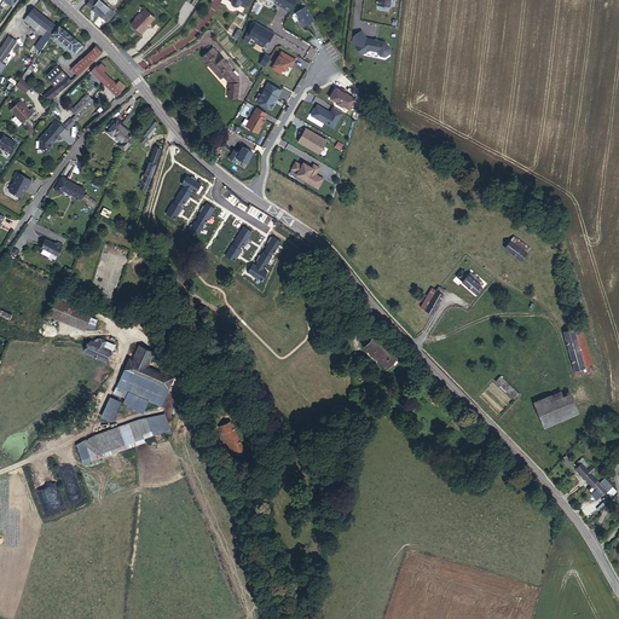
[(104,19),(111,10),(108,7),(105,10),(93,0),(88,0),(86,4),(104,19)]
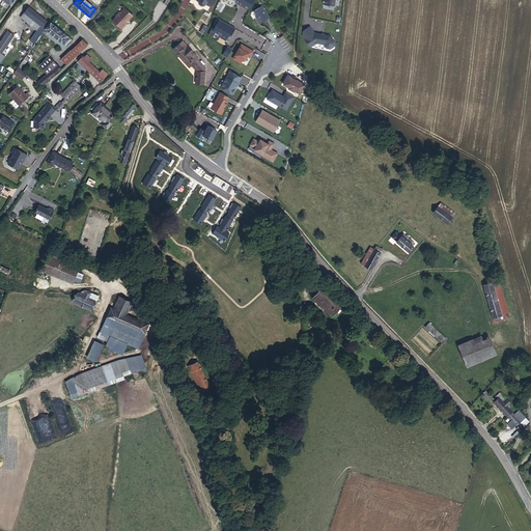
[(258,22),(268,16),(260,4),(252,9),(256,17),(255,18),(258,22)]
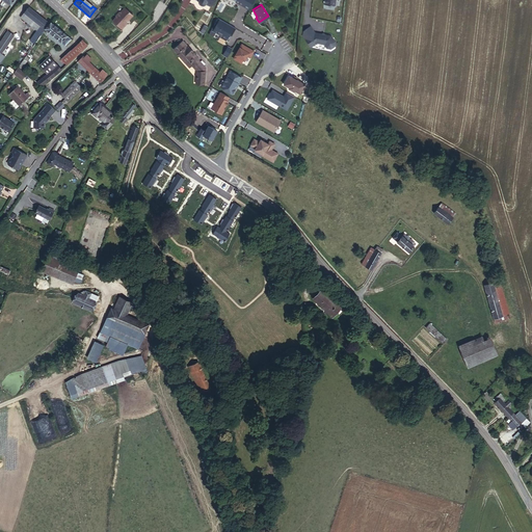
[(46,22),(27,7),(19,19),(25,24),(24,25),(26,28),(28,26),(32,30),(37,24),(41,27),(46,22)]
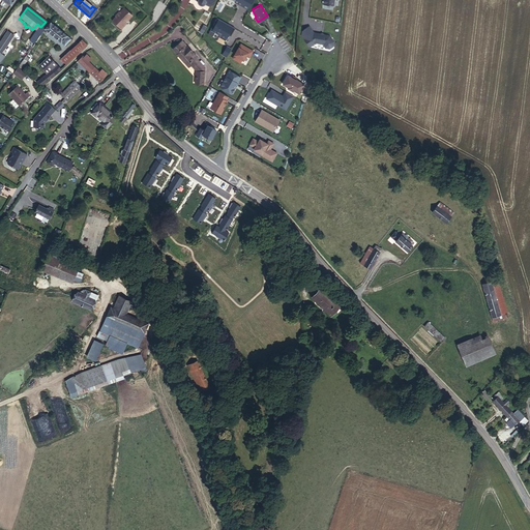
[(92,19),(97,10),(95,8),(89,17),(92,19)]
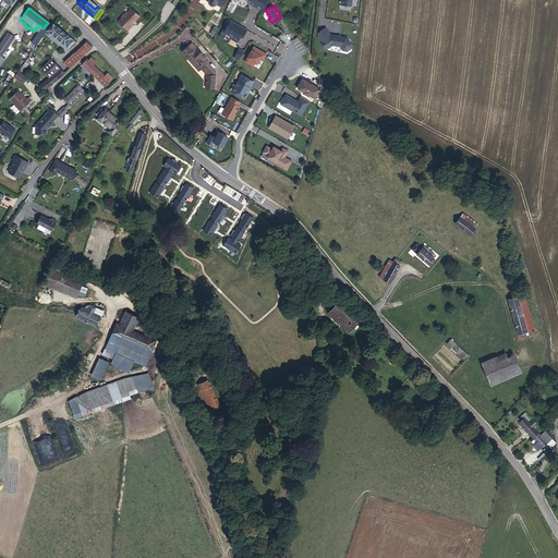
[(132,22),(138,15),(132,9),(128,9),(125,12),(124,11),(120,15),(121,16),(118,20),(128,29),(133,23),(132,22)]
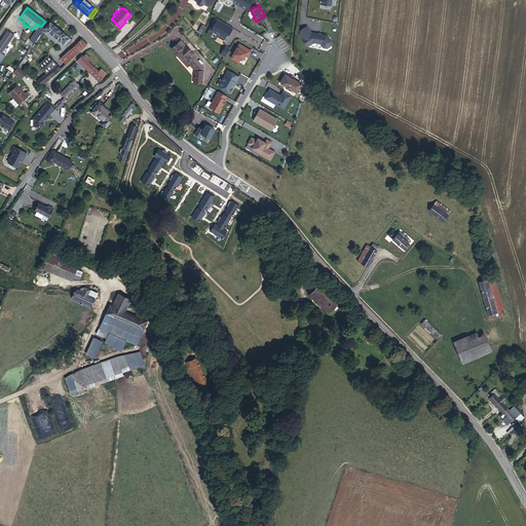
[(227,33),(231,27),(214,16),(208,28),(217,34),(216,35),(222,39),(226,32),(227,33)]
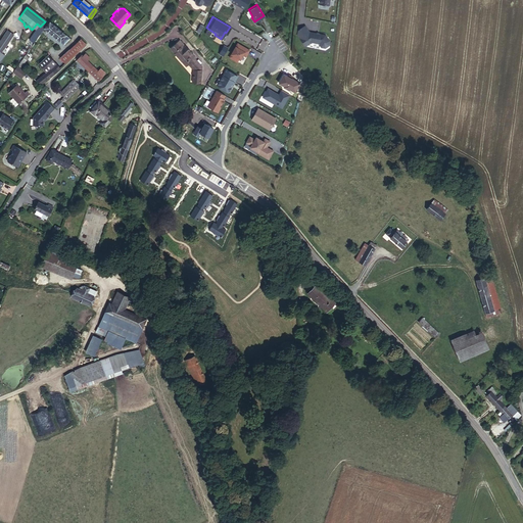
[(68,39),(48,22),(40,33),(43,35),(45,32),(62,46),(68,39)]
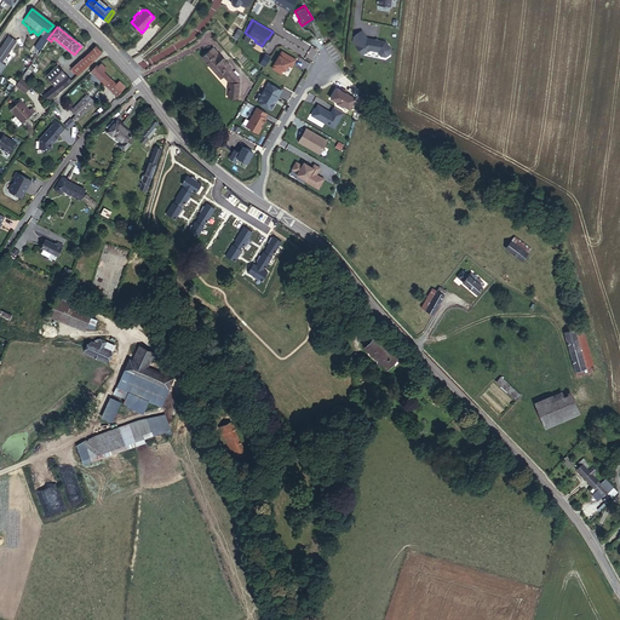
[(35,52),(49,34),(45,30),(32,49),(35,52)]
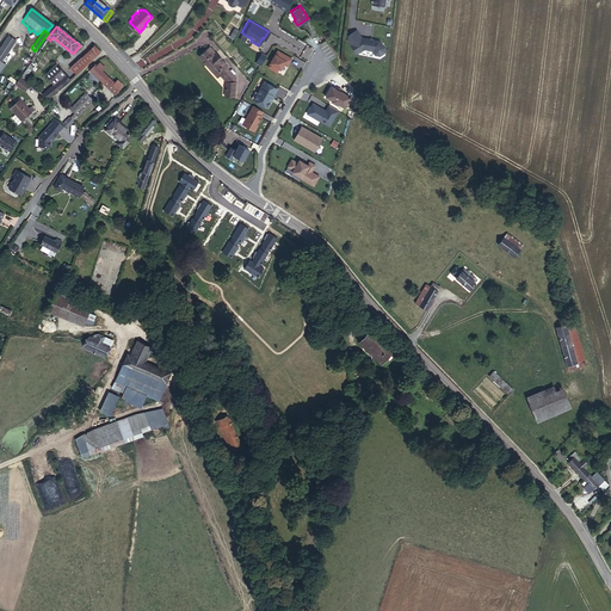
[(384,49),(380,42),(362,38),(356,31),(345,38),(356,55),(363,50),(371,51),(375,56),(380,56),(384,54),(384,49)]
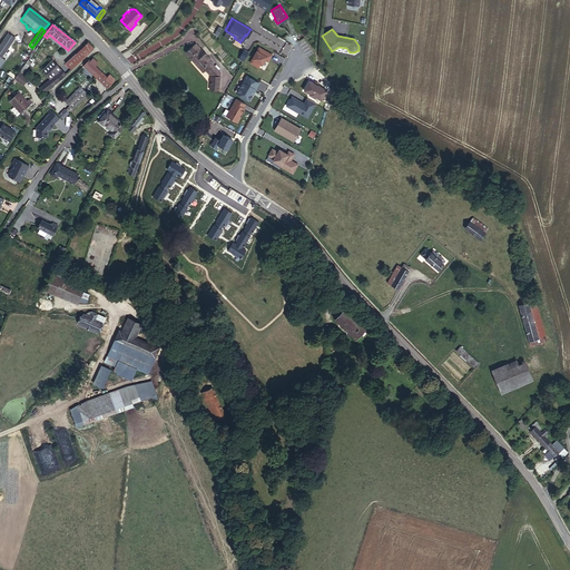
[(2,57),(15,37),(8,32),(0,43),(0,66),(1,67),(6,59),(2,57)]
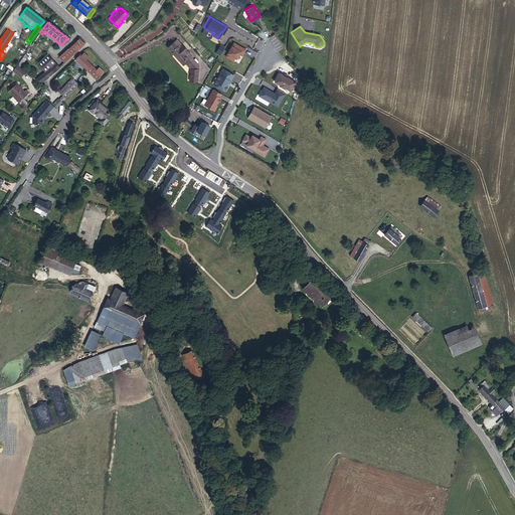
[(63,62),(83,44),(78,38),(58,56),(63,62)]
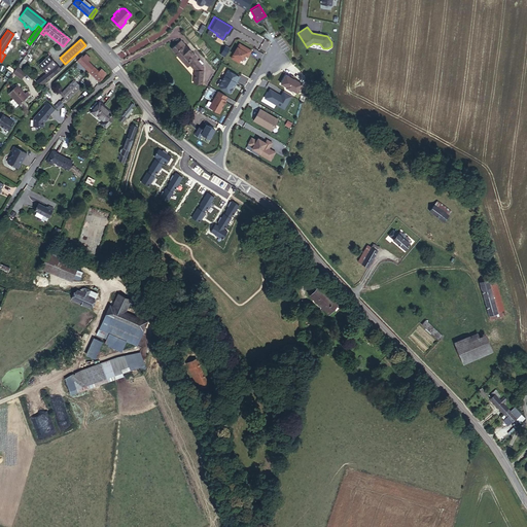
[(197,58),(182,40),(172,48),(187,67),(189,65),(190,66),(198,60),(197,59),(197,58)]
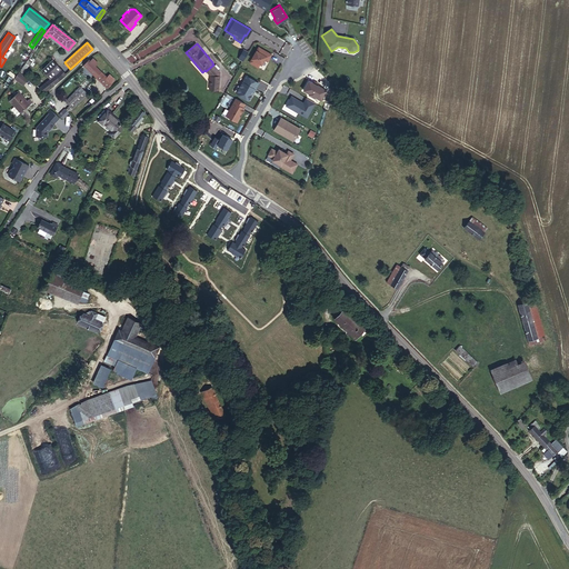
[(269,53),(257,46),(247,61),(256,67),(258,63),(259,65),(262,59),(265,61),(269,53)]
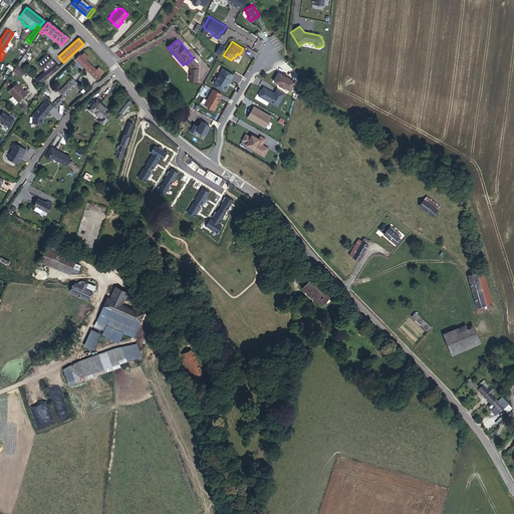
[(212,54),(216,56),(221,48),(217,46),(212,54)]
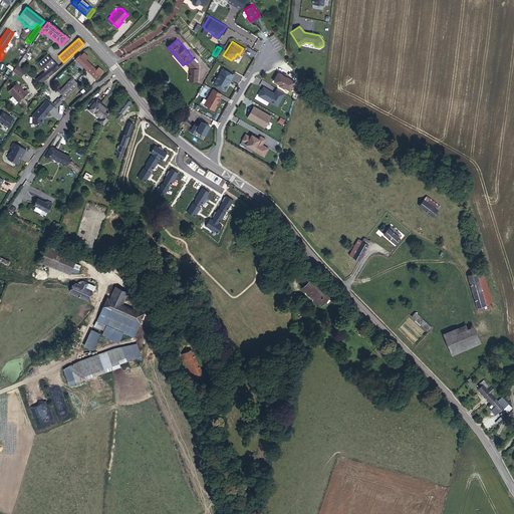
[(44,72),(55,62),(47,54),(37,64),(44,72)]
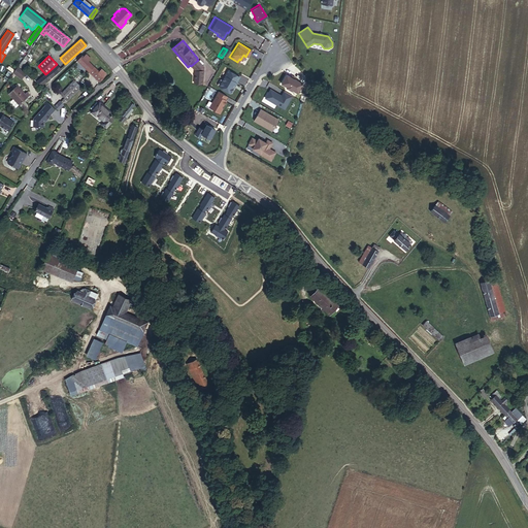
[(92,67),(86,61),(84,59),(79,64),(88,71),(92,67)]
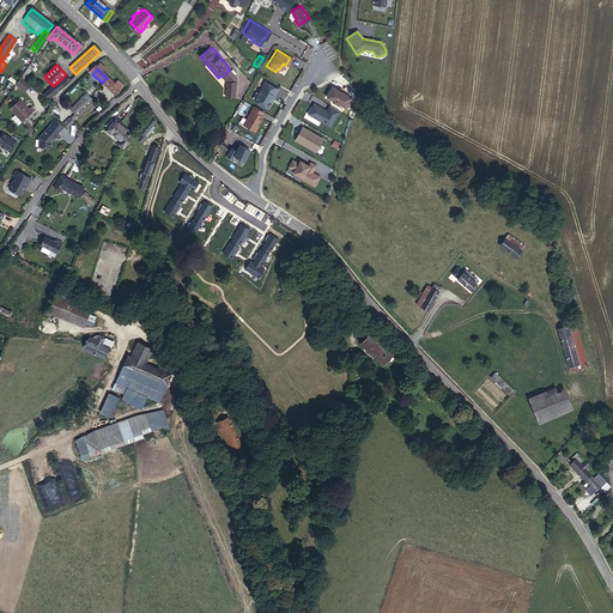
[(235,97),(236,77),(230,70),(222,77),(226,82),(225,96),(235,97)]
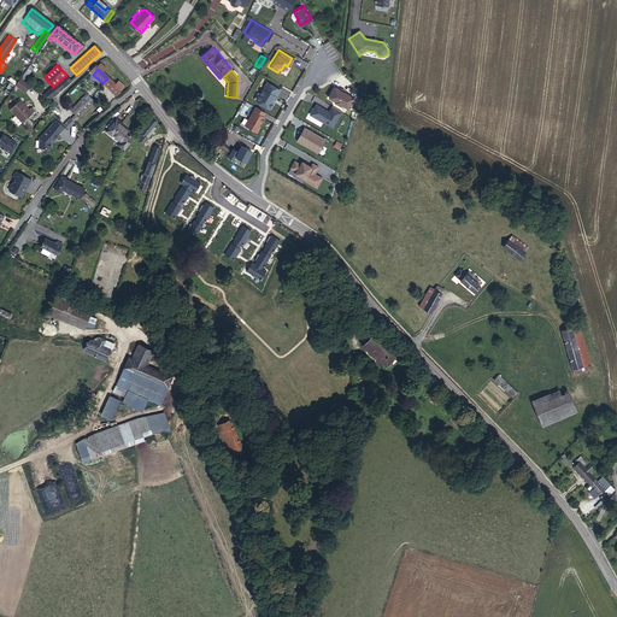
[(47,100),(70,80),(66,75),(53,87),(41,95),(47,100)]
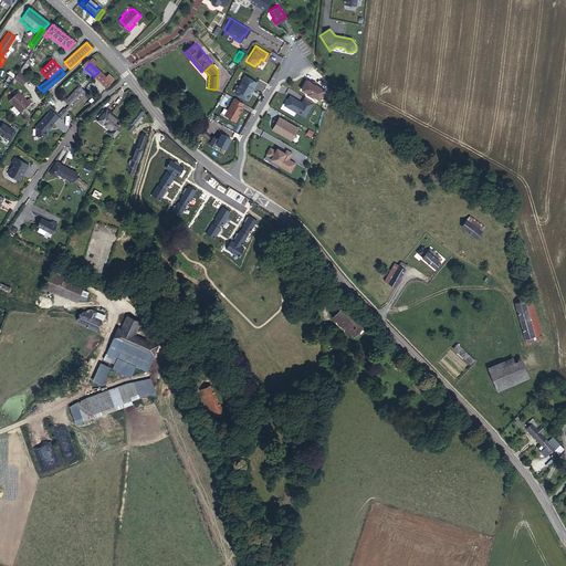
[(21,84),(25,79),(16,72),(11,77),(21,84)]
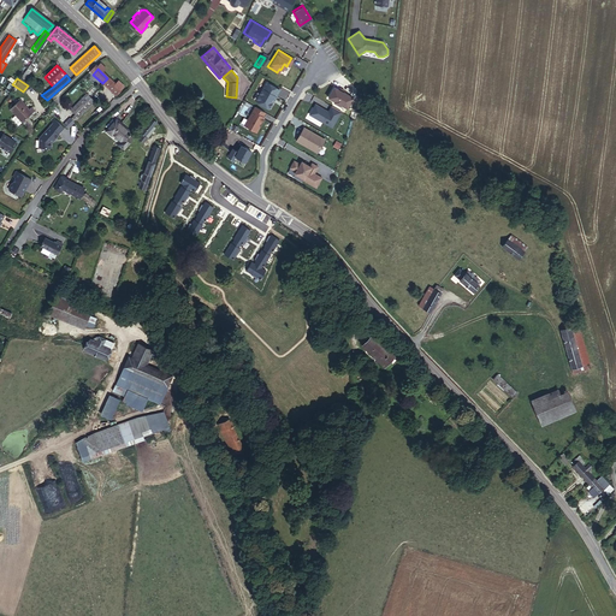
[(120,90),(114,83),(107,78),(102,83),(116,95),(120,90)]
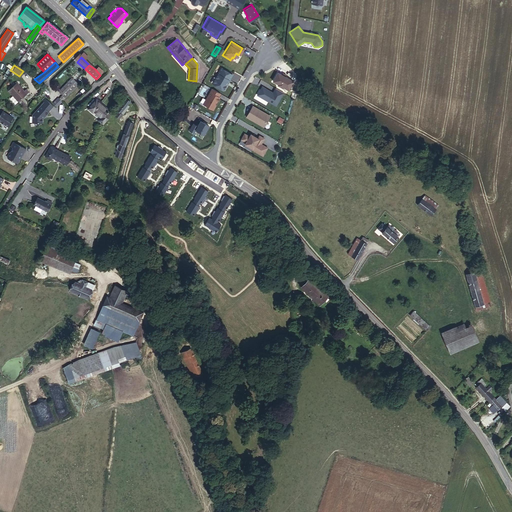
[(103,71),(97,66),(95,69),(100,75),(103,71)]
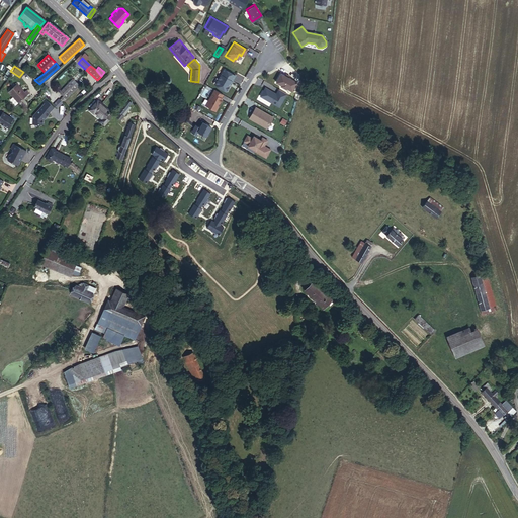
[(217,87),(224,91),(233,75),(222,69),(216,78),(213,77),(210,83),(217,86),(217,87)]
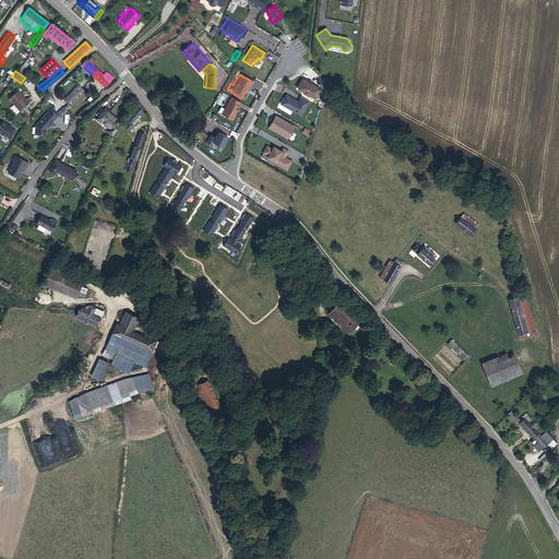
[(301,79),(296,87),(302,92),(301,92),(307,95),(308,95),(313,98),(319,88),(301,79)]
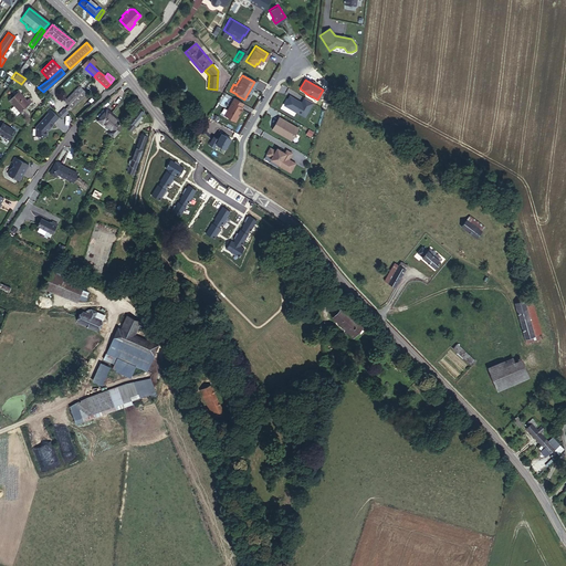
[(66,105),(82,90),(79,87),(64,104),(66,105)]
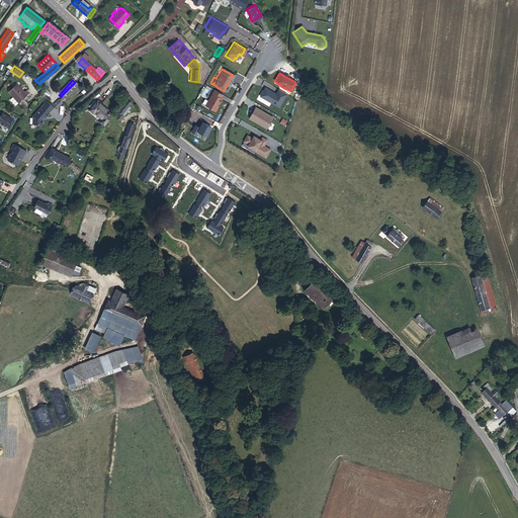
[(66,100),(78,85),(75,82),(61,96),(66,100)]
